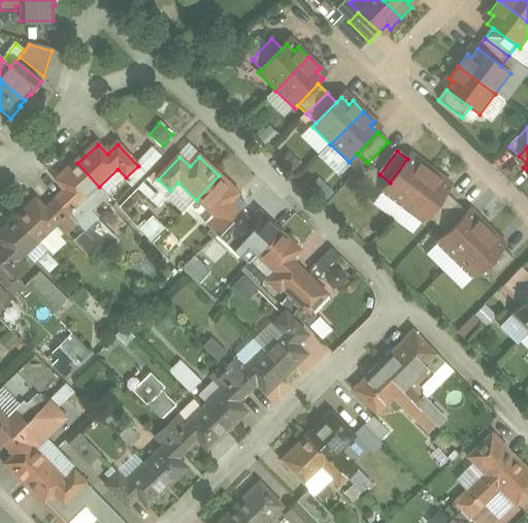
[(390,183),(383,192),(403,207),(431,170),(419,161),(416,165),(407,159),(390,183)]
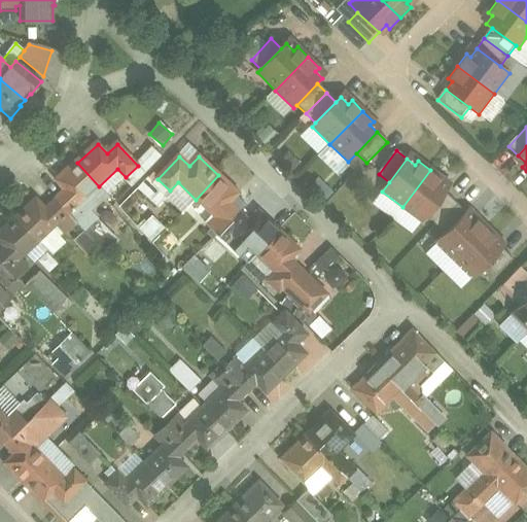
[(99,186),(77,163),(57,181),(66,192),(56,201),(76,222),(89,212),(80,203),(99,186)]
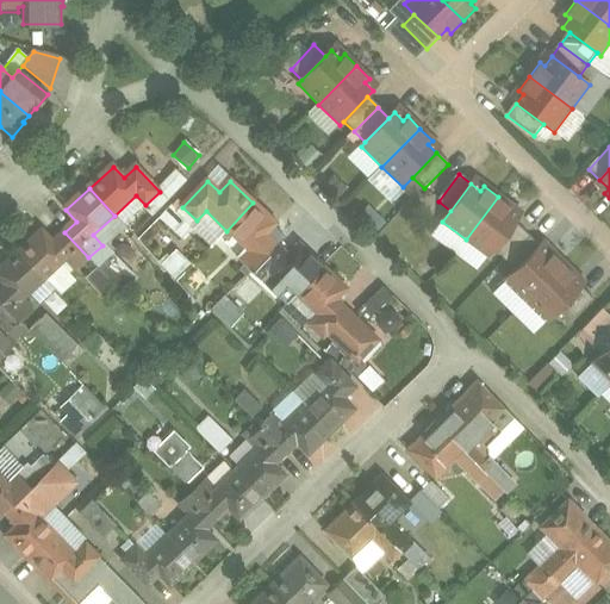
[(512,207),(498,197),(466,240),(490,257),(495,250),(515,224),(518,219),(509,212),(512,207)]
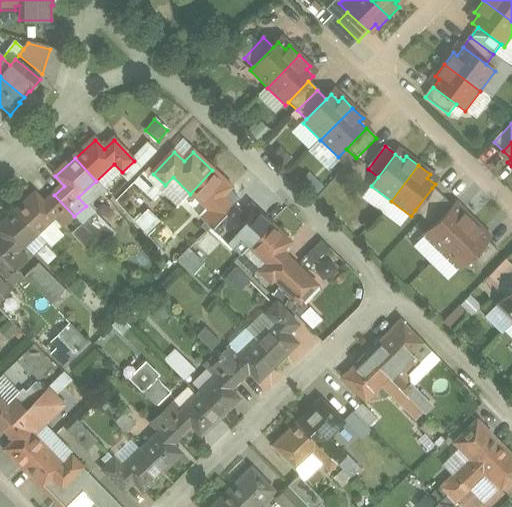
[(212,170),(190,194),(208,211),(201,219),(212,230),(233,207),(223,198),(232,189),(212,170)]
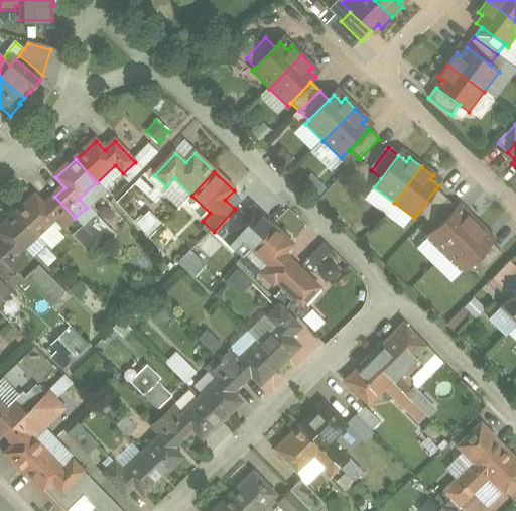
[(164,194),(145,175),(135,185),(154,204),(164,194)]
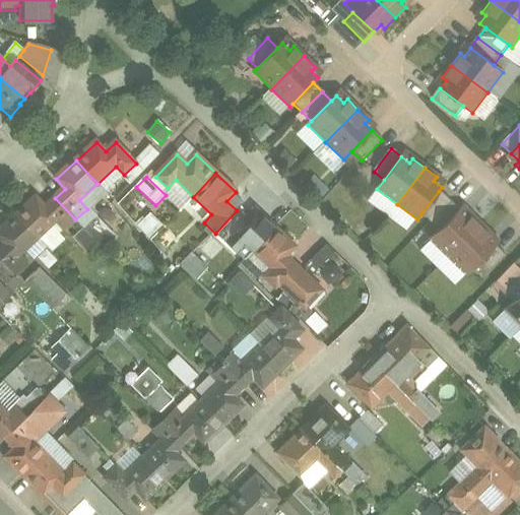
[(439,191),(421,213),(431,222),(450,202),(439,191)]
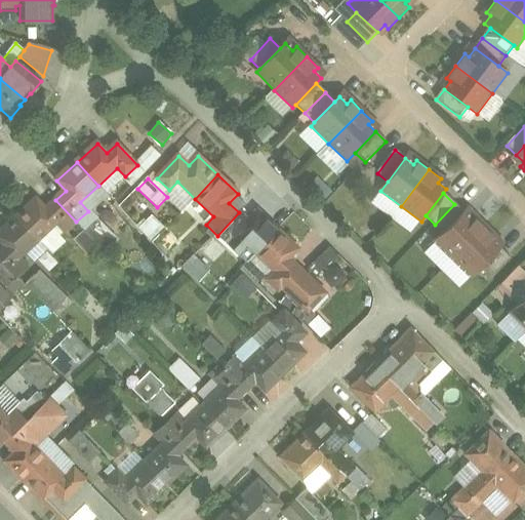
[(45,209),(36,199),(15,217),(38,241),(56,225),(64,233),(76,222),(55,200),(45,209)]
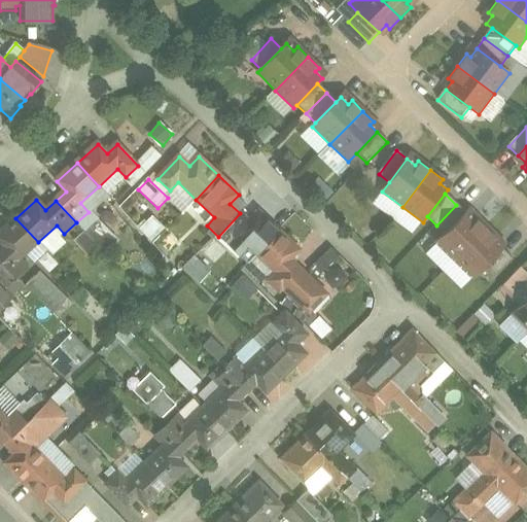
[(456,205),(436,225),(445,235),(465,213),(456,205)]
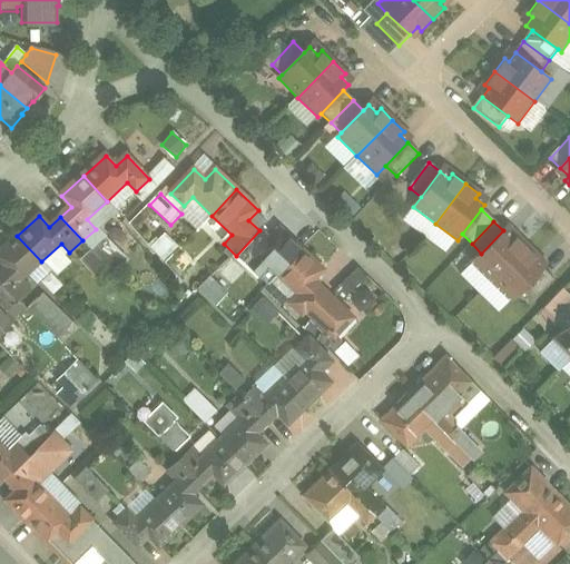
[(302,250),(281,230),(271,240),(259,230),(236,256),(249,267),(257,258),(277,277),(302,250)]
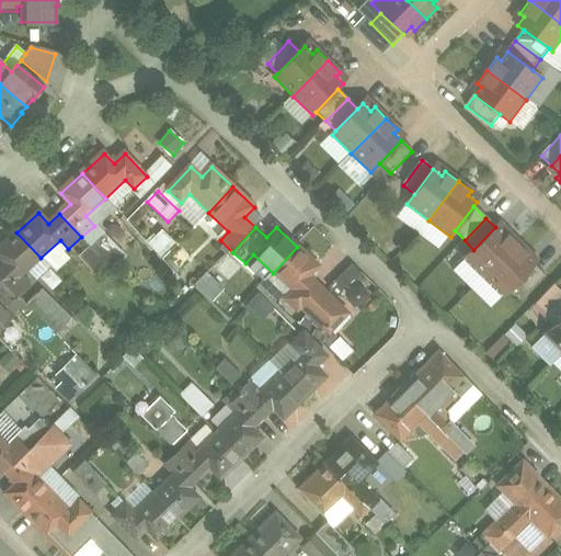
[(473,250),(465,259),(484,278),(518,242),(507,231),(503,235),(495,227),(473,250)]
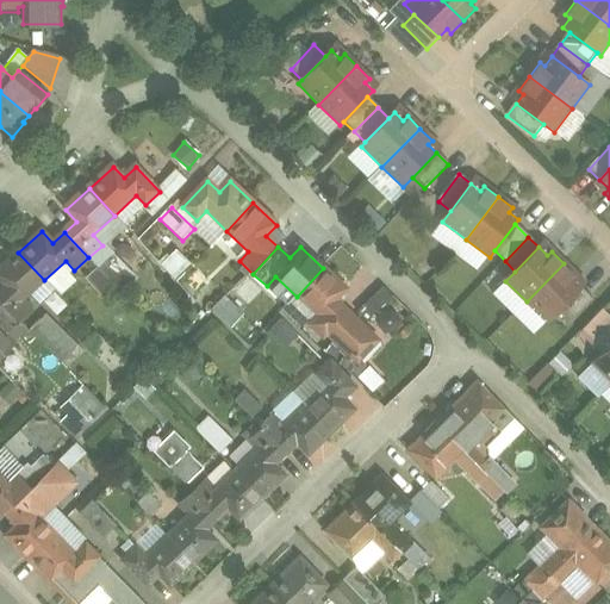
[(162,266),(173,278),(188,265),(178,251),(162,266)]
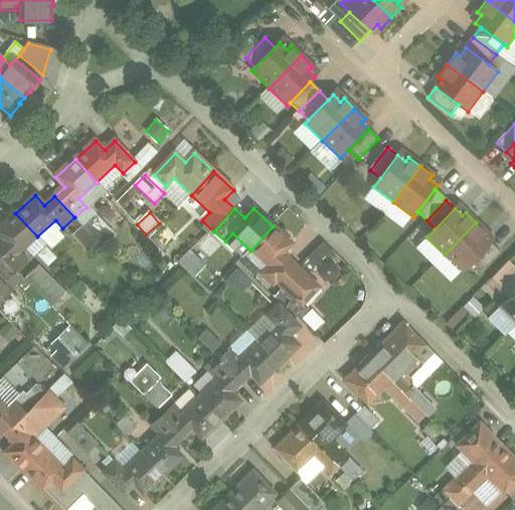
[(15,213),(0,227),(0,236),(5,241),(0,245),(0,256),(15,273),(26,262),(19,253),(37,236),(15,213)]
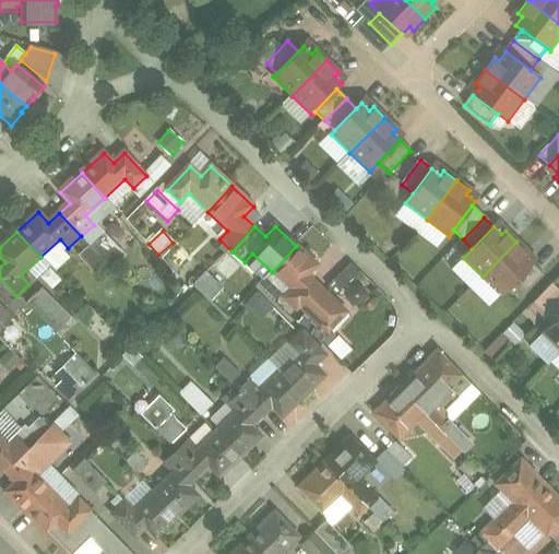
[(516,242),(483,277),(501,296),(511,286),(533,264),(524,257),(528,252),(516,242)]
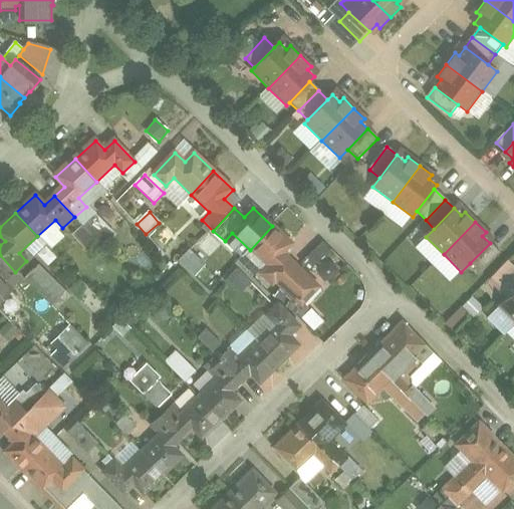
[(292,244),(272,226),(250,250),(268,266),(261,275),(272,285),(277,281),(293,263),(283,254),(292,244)]
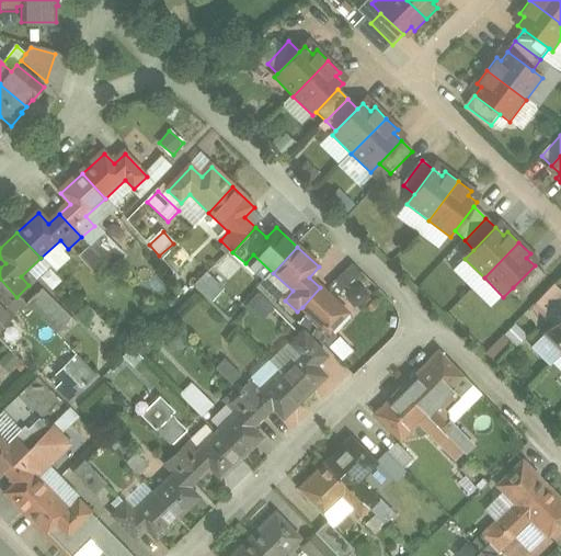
[(105,264),(89,248),(80,258),(95,273),(105,264)]
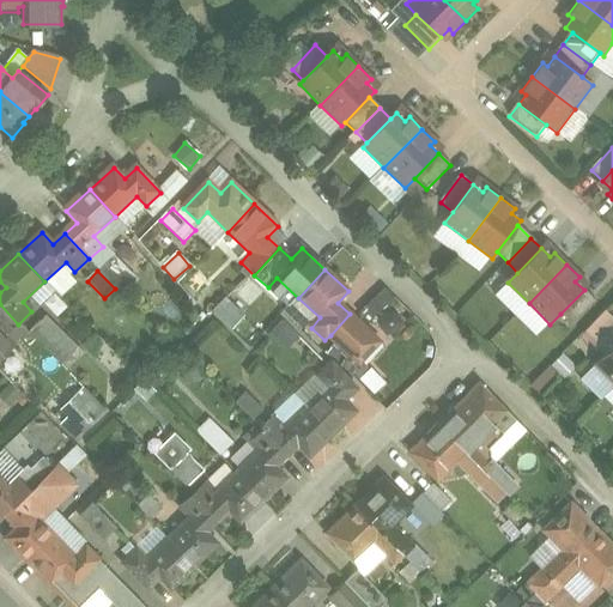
[(584,290),(560,314),(571,326),(595,301),(584,290)]
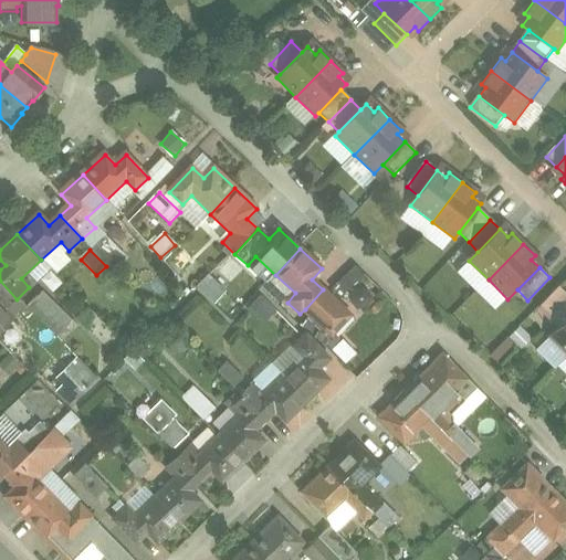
[(228,291),(207,277),(196,294),(217,307),(228,291)]
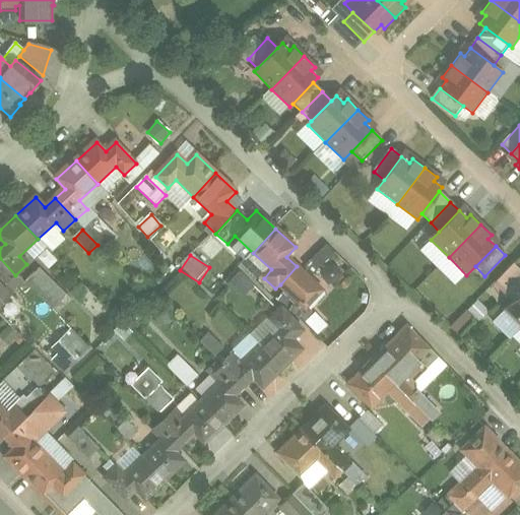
[(15,275),(0,258),(0,303),(11,294),(4,286),(15,275)]
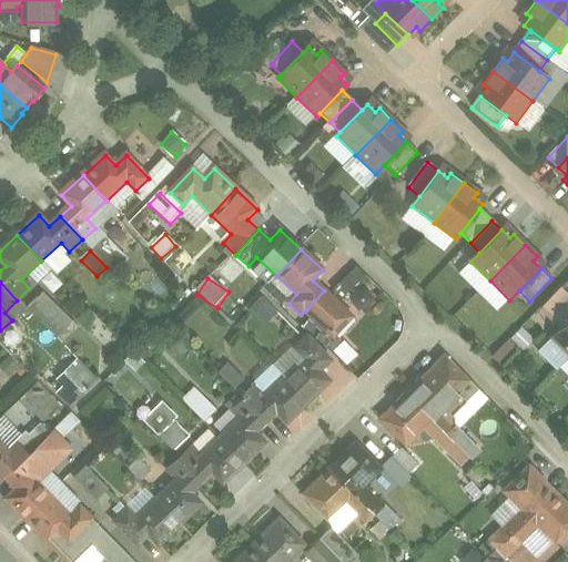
[(351,316),(324,290),(306,310),(333,335),(351,316)]
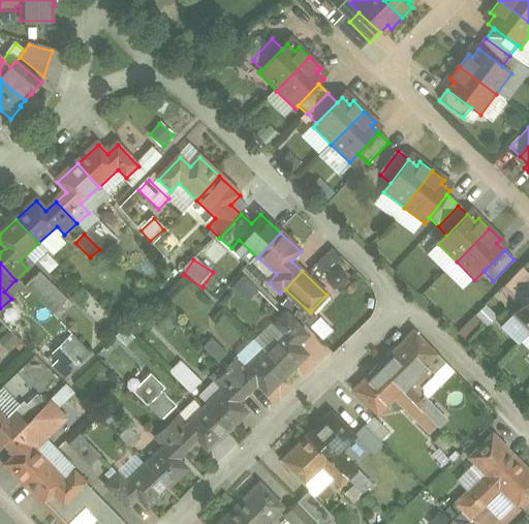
[(53,289),(39,275),(26,287),(39,302),(53,289)]
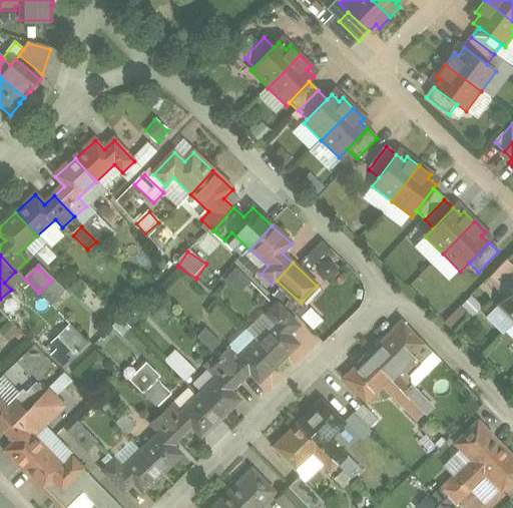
[(235,268),(223,281),(237,295),(249,282),(235,268)]
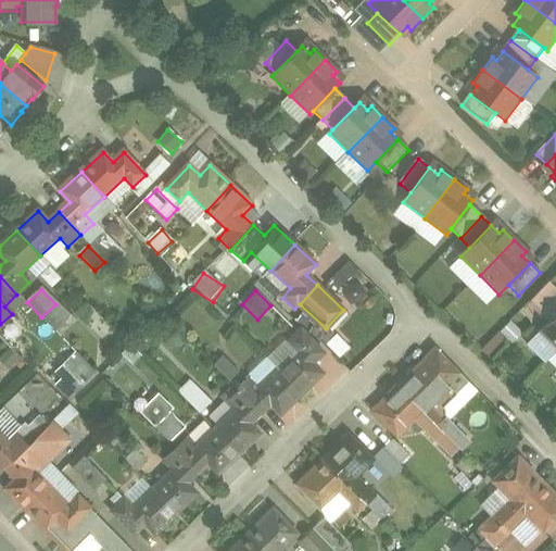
[(555,295),(538,314),(547,324),(555,315),(555,295)]
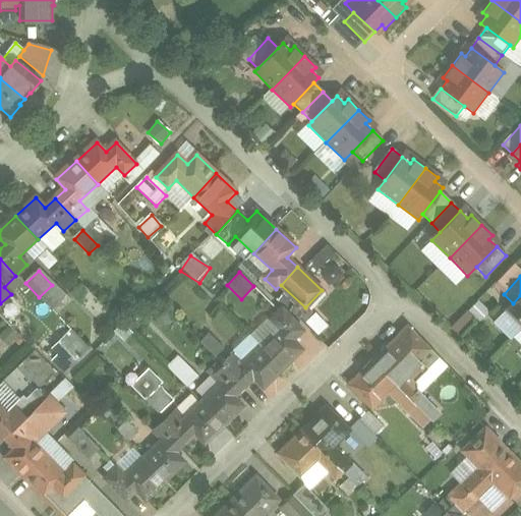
[(520,295),(513,303),(505,312),(520,328),(520,295)]
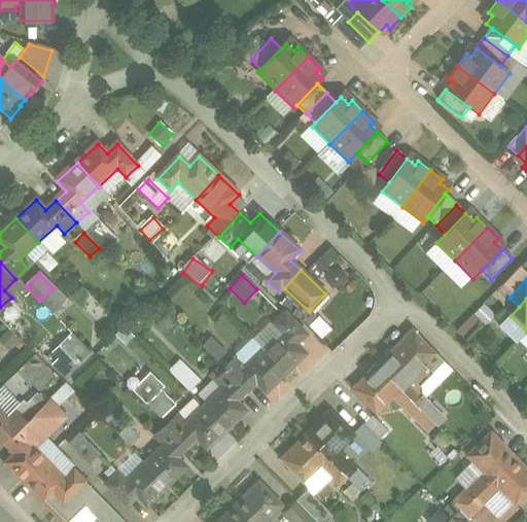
[(307,335),(285,313),(274,324),(281,332),(264,350),(286,374),(306,355),(296,345),(307,335)]
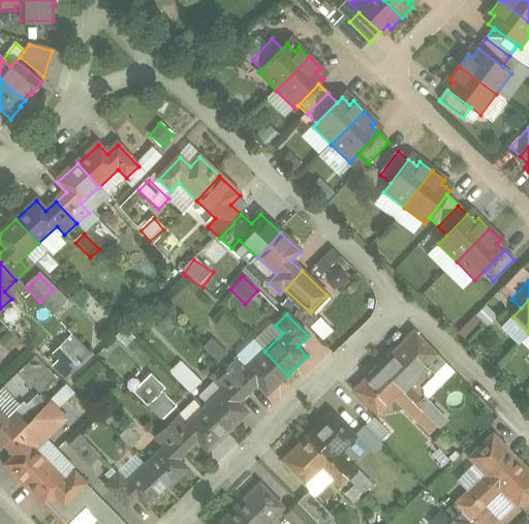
[(446,364),(414,332),(403,342),(435,375),(446,364)]
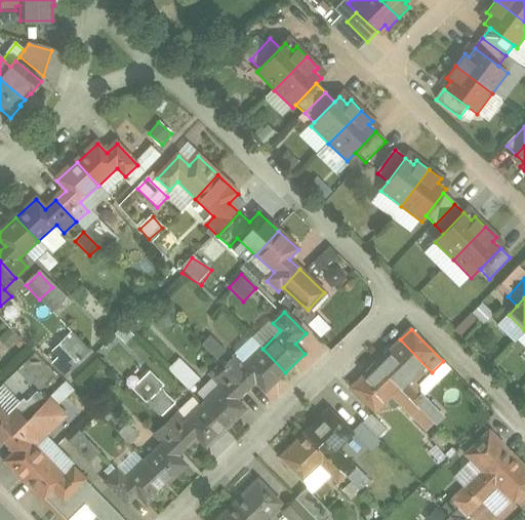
[(71,330),(46,354),(67,373),(90,351),(71,330)]
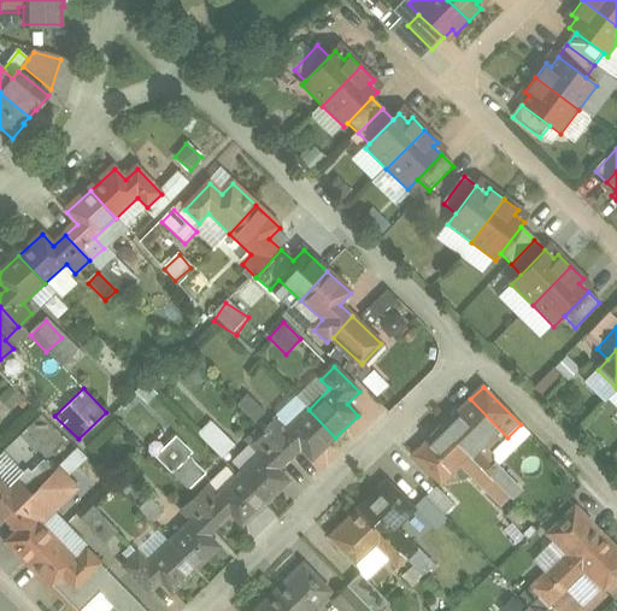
[(271,422),(251,393),(239,403),(259,432),(271,422)]
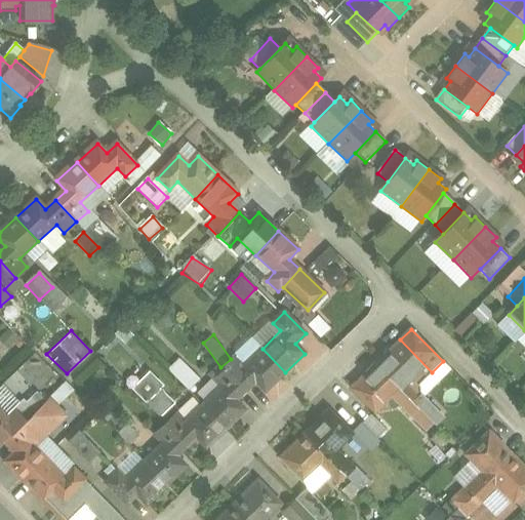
[(432,372),(400,340),(375,364),(376,365),(417,407),(427,416),(435,408),(420,393),(419,387),(418,385),(432,372)]
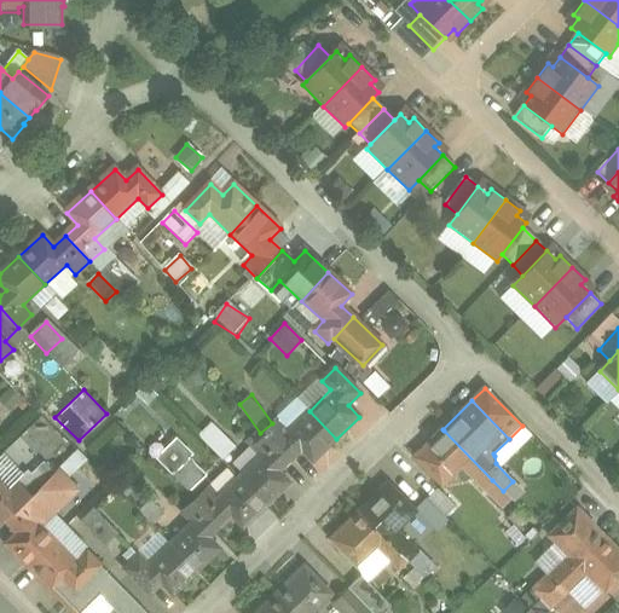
[(336,439),(310,411),(288,432),(278,422),(265,435),(290,461),(300,451),(312,463),(336,439)]
